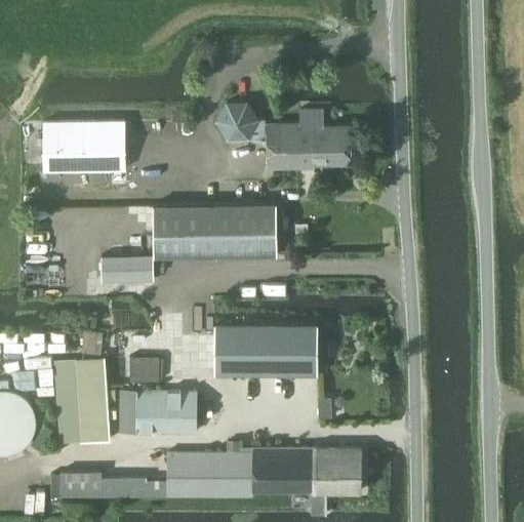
[(227,103),(216,122),(228,139),(249,139),(259,120),(248,103),(227,103)]
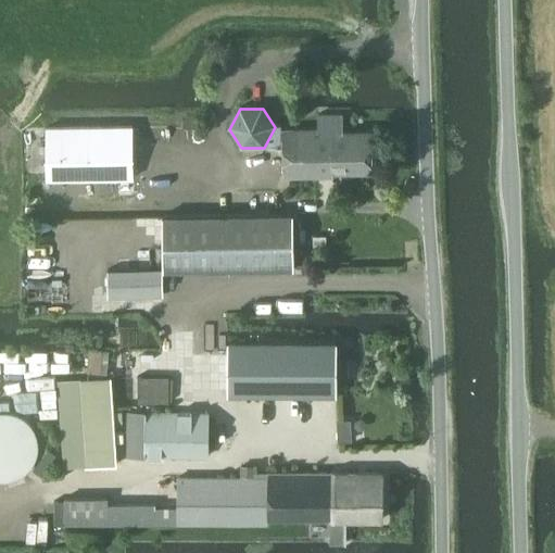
[(369,134),(341,135),(341,116),(318,116),(318,132),(281,133),(282,178),(332,177),(332,174),(370,173),(369,134)]
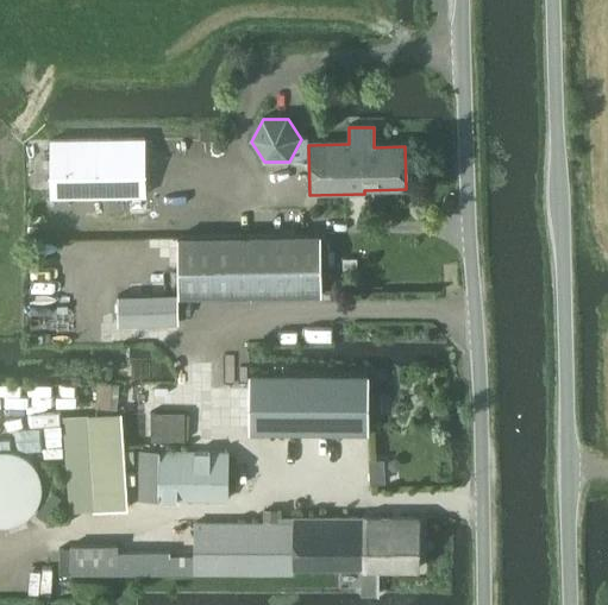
[(144,142),(50,143),(50,199),(145,197),(144,142)]
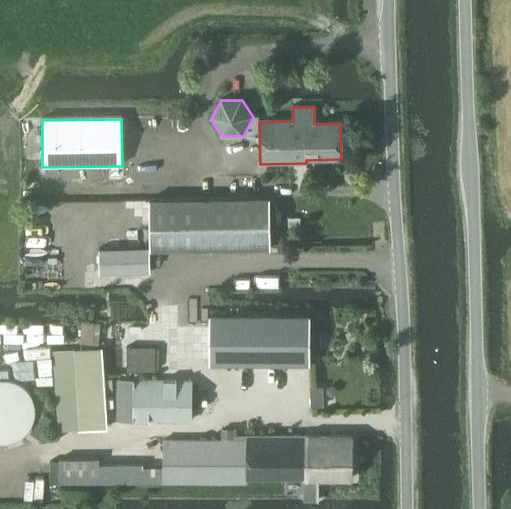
[(149,249),(269,247),(269,199),(149,201),(149,249)]
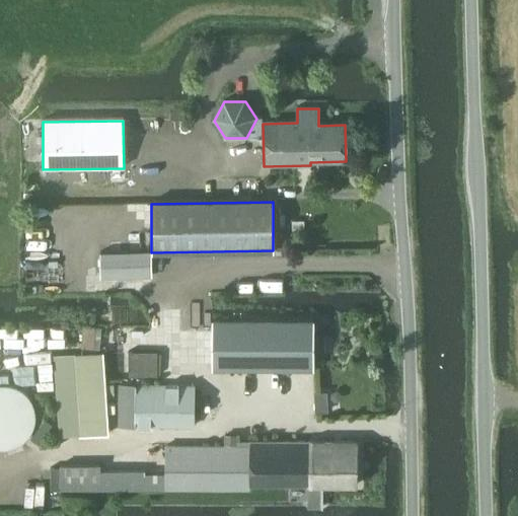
[(150,279),(150,252),(99,252),(99,279),(150,279)]
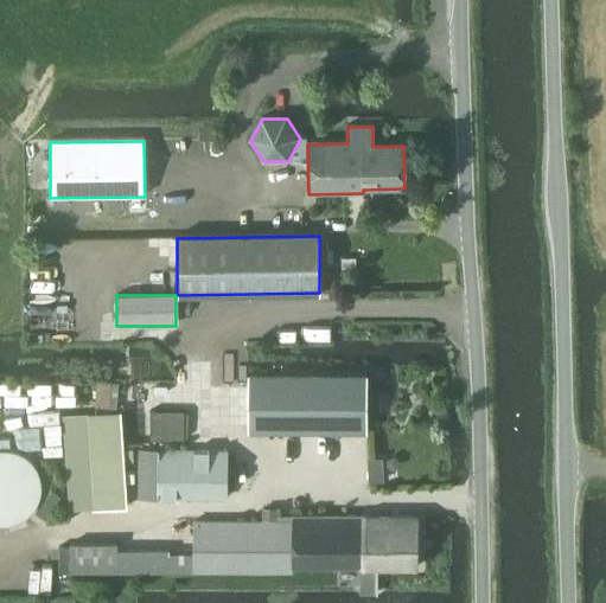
[(368,432),(368,374),(249,374),(248,432),(368,432)]
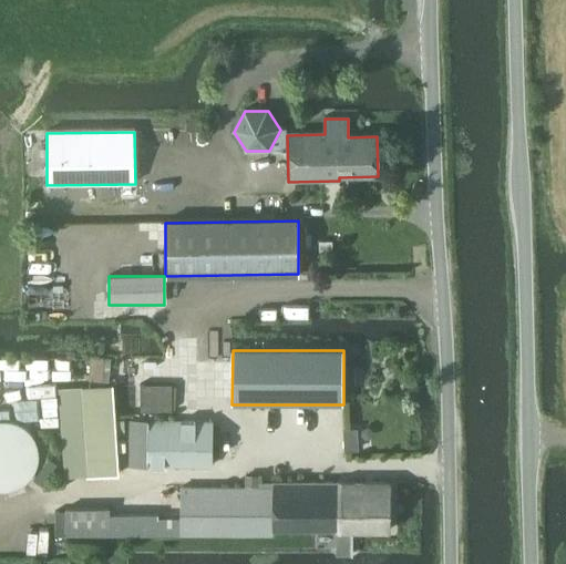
[(64,480),(119,475),(113,386),(58,390),(64,480)]
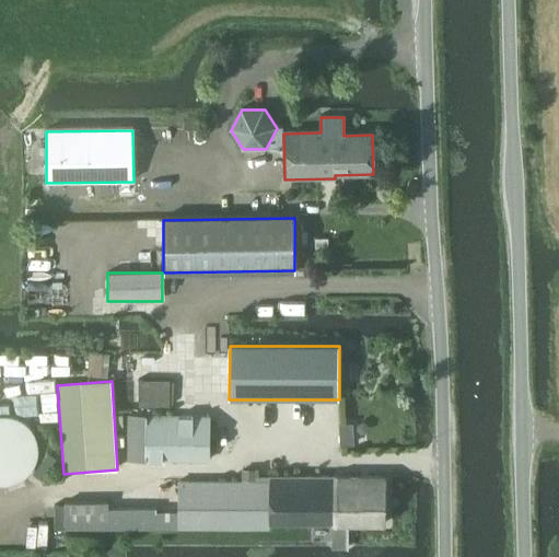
[(0,485),(2,486),(6,486),(9,486),(11,485),(14,485),(18,484),(21,482),(23,480),(25,478),(28,476),(31,474),(32,472),(34,468),(35,466),(36,463),(37,460),(38,456),(38,454),(38,451),(38,448),(38,444),(37,441),(36,438),(35,436),(33,432),(32,430),(30,428),(27,426),(24,424),(22,421),(19,420),(16,418),(13,418),(10,417),(7,417),(3,416),(0,417),(0,485)]
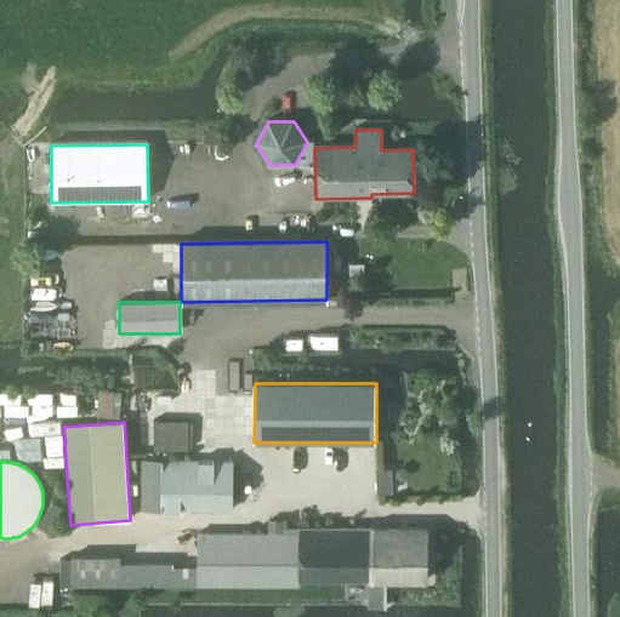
[(232,513),(232,463),(143,462),(142,512),(232,513)]
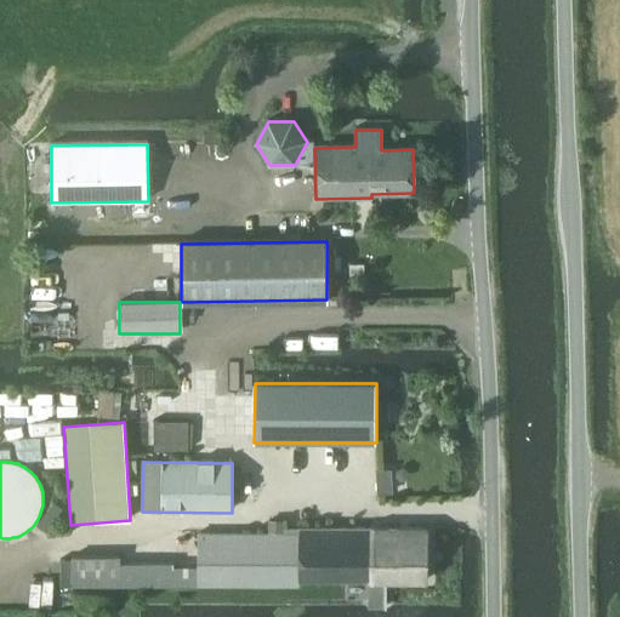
[(199,567),(198,587),(300,588),(301,583),(369,583),(368,605),(386,606),(386,583),(425,583),(426,530),(283,530),(283,536),(199,535),(199,567)]
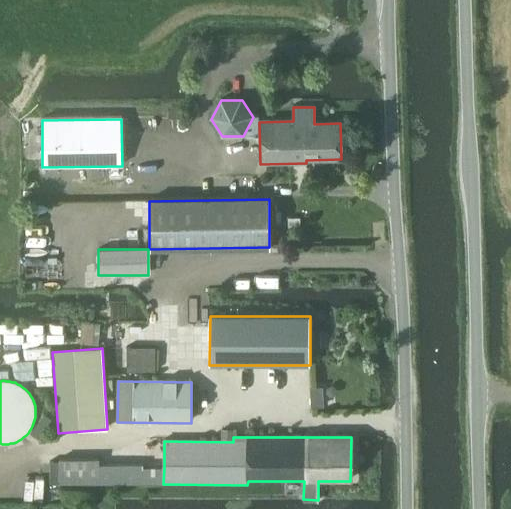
[(163,484),(164,468),(143,468),(143,465),(99,465),(99,459),(58,460),(58,463),(59,485),(59,486),(163,484)]
